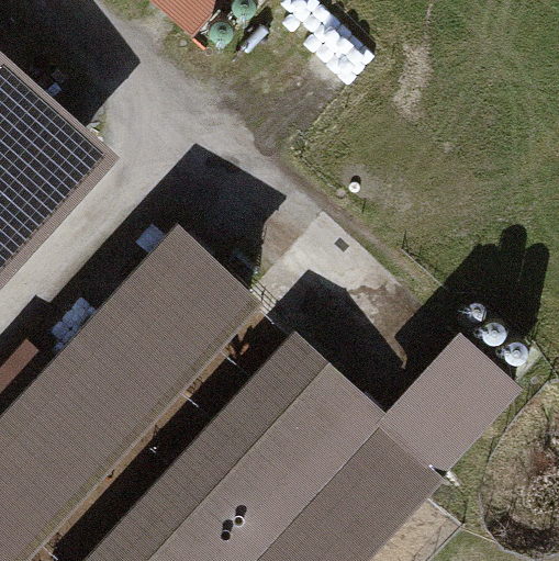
[(171,0),(194,21),(213,0),(171,0)]
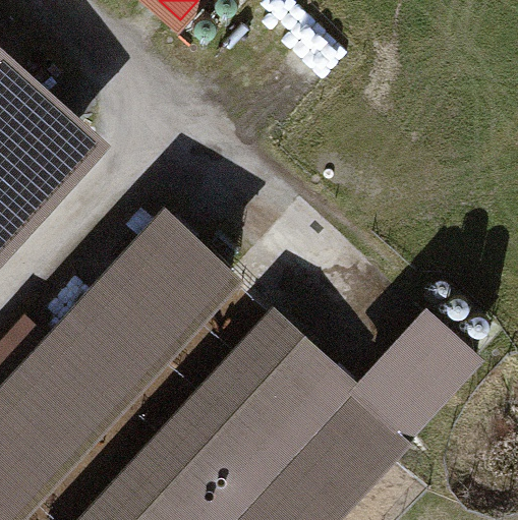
[(0,55),(0,218),(81,129),(0,55)]
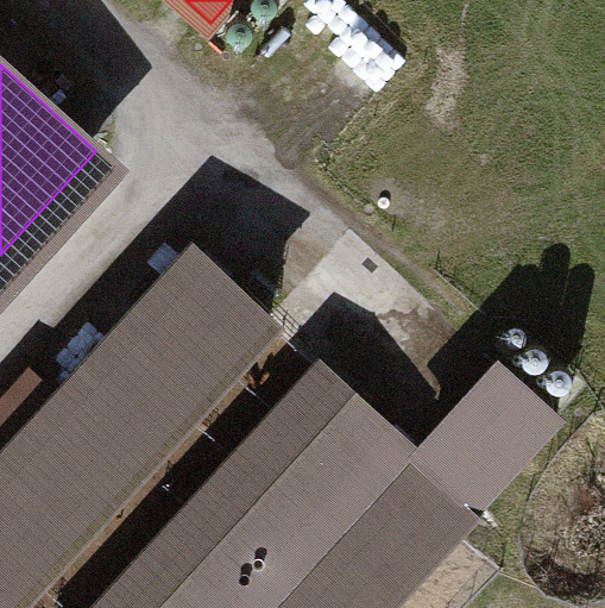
[(0,590),(12,602),(272,315),(199,249),(0,468),(0,590)]
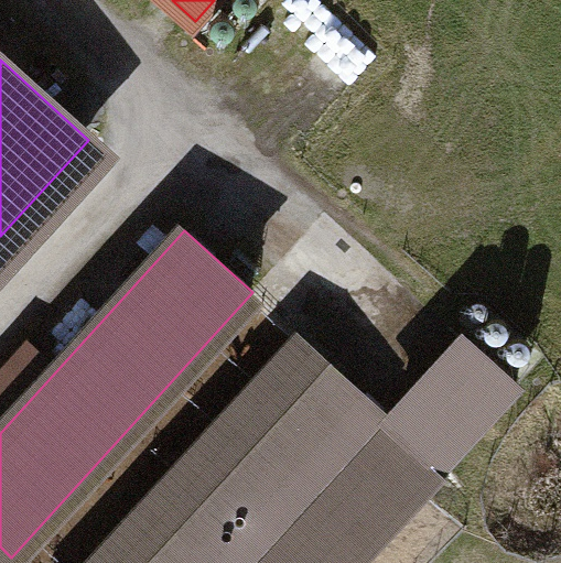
[(462,331),(386,414),(444,467),(520,383),(462,331)]
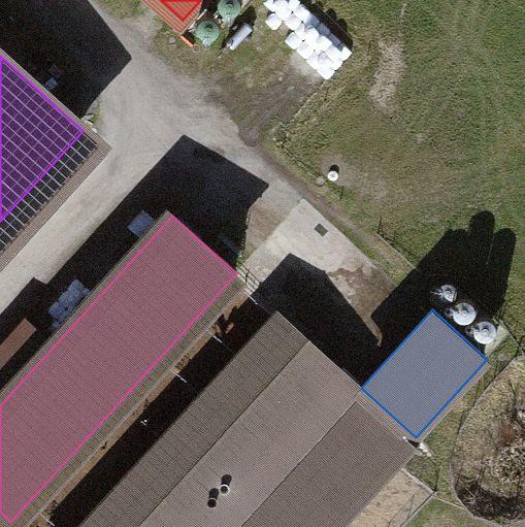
[(76,526),(169,526),(327,356),(276,310),(76,526)]
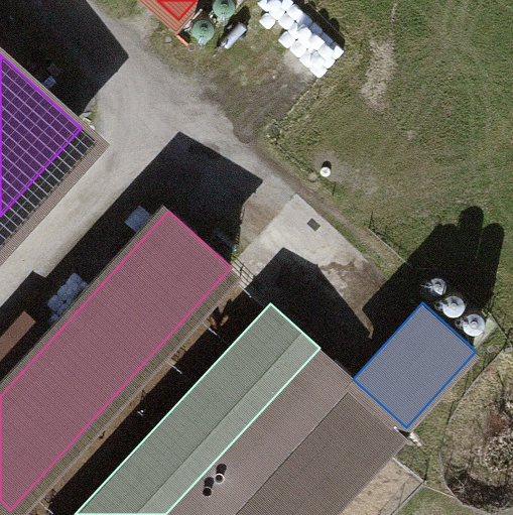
[(353,379),(319,348),(165,514),(325,514),(406,427),(353,379)]
